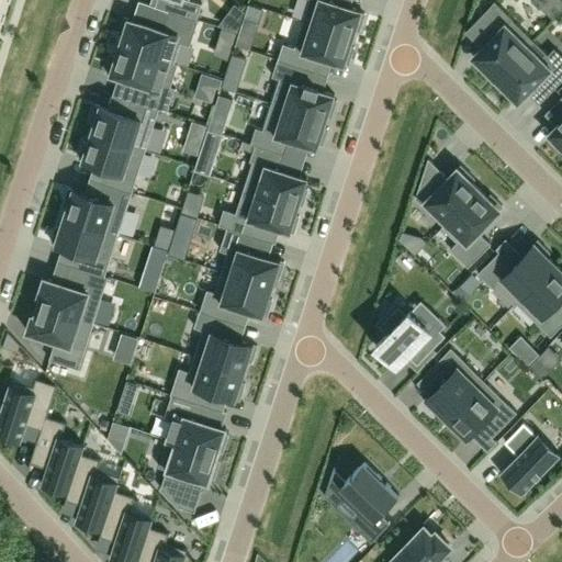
[(157,0),(155,6),(169,10),(198,20),(202,3),(191,0),(157,0)]
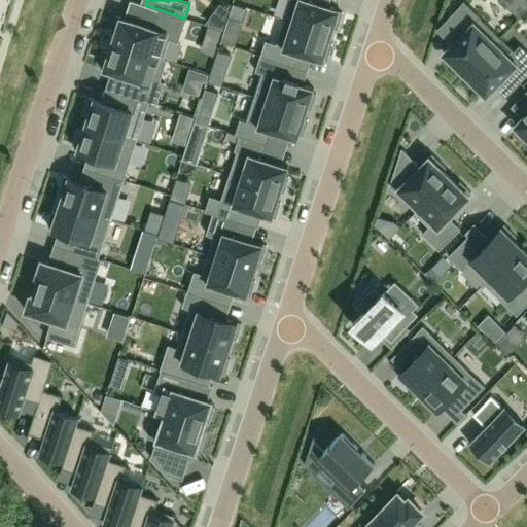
[(290,0),(284,20),(331,35),(334,28),(338,29),(343,13),(339,11),(340,9),(313,1),(313,0),(290,0)]
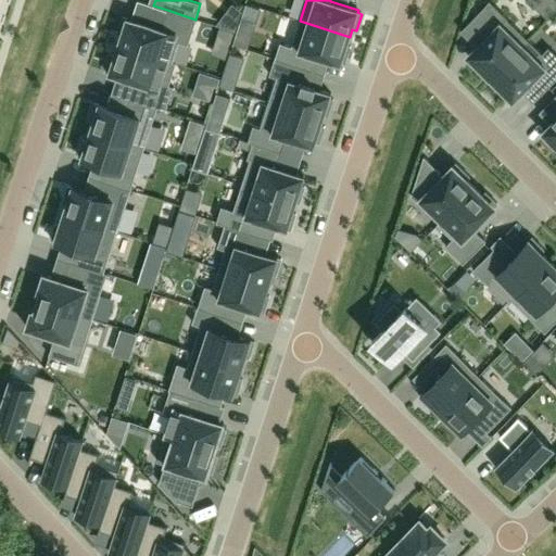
[(490,1),(468,23),(485,39),(469,55),(480,65),(478,67),(490,79),(528,40),(507,20),(508,20),(490,1)]
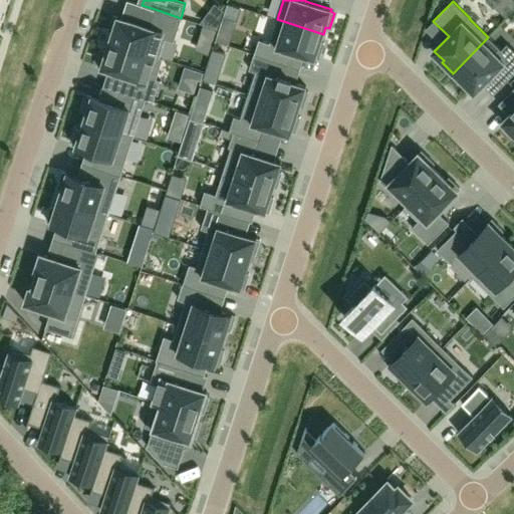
[(113,15),(108,30),(112,31),(109,41),(163,58),(164,58),(160,57),(166,39),(174,42),(182,18),(181,18),(155,9),(150,26),(113,15)]
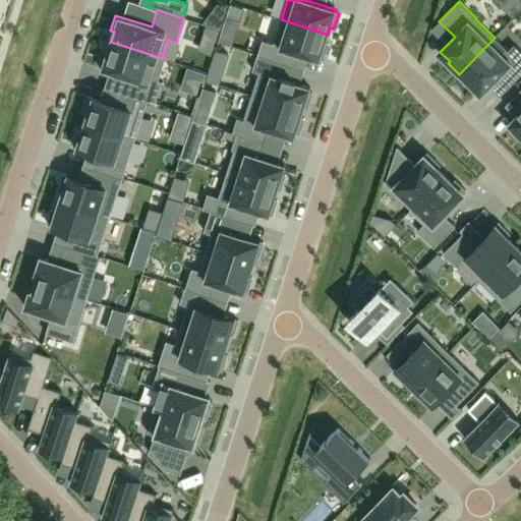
[(263,40),(257,55),(289,65),(293,52),(320,60),(320,58),(324,59),(329,44),(325,43),(328,35),(281,19),(273,44),(263,40)]
